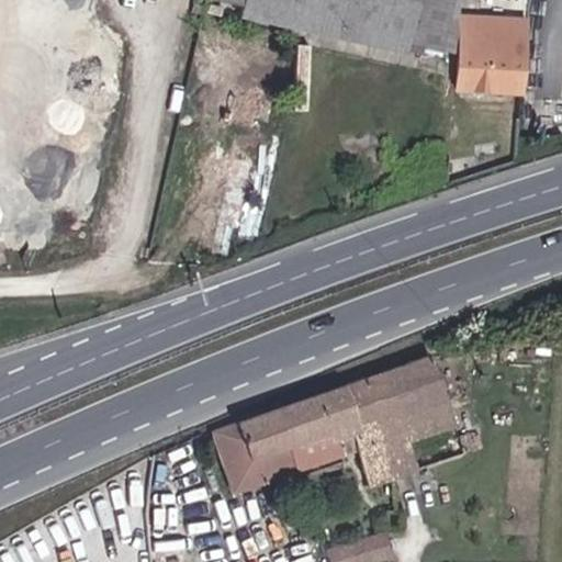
[(460,0),(221,0),(246,6),(242,18),(411,55),(418,42),(458,54),(459,33),(460,0)]
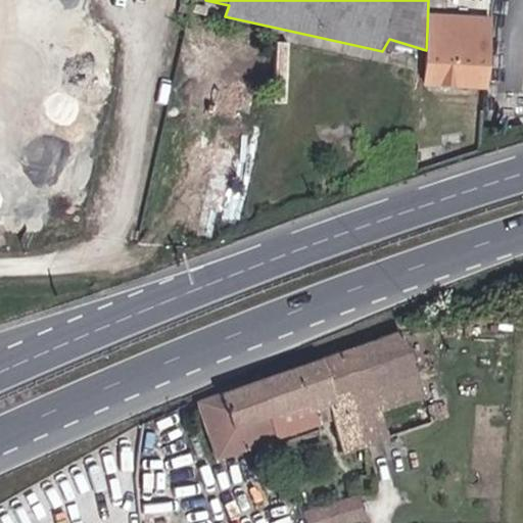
[(461,35),(427,31),(426,50),(426,84),(490,87),(492,26),(462,25),(461,35)]
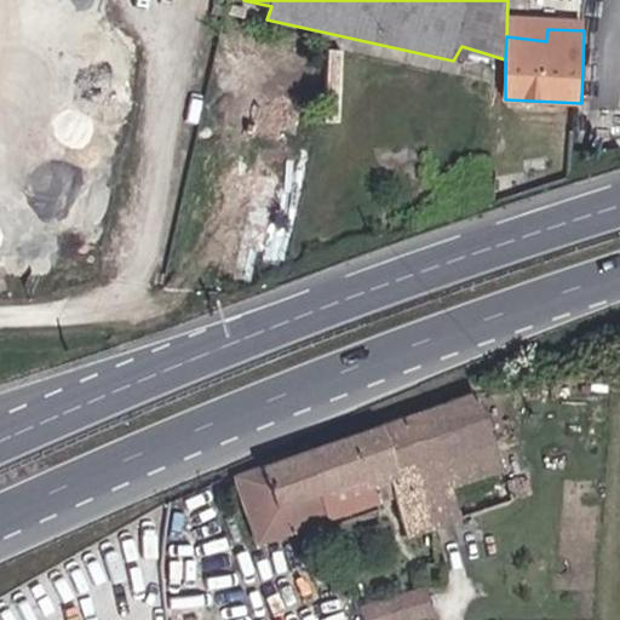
[(262,280),(277,173),(251,170),(235,276),(262,280)]
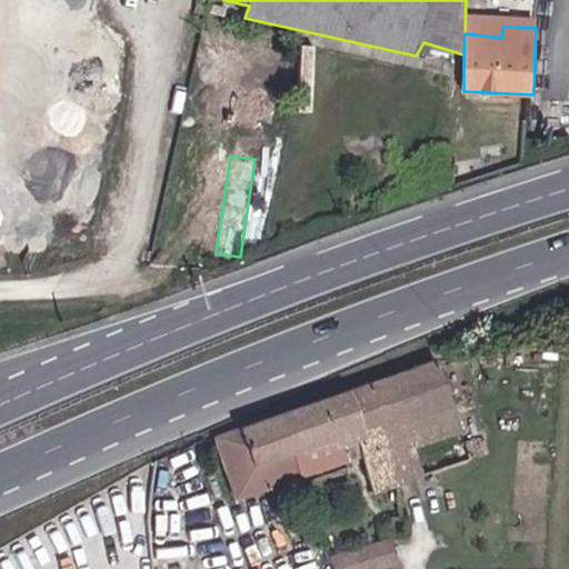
[(475,462),(435,362),(216,439),(236,499),(367,457),(380,495),(475,462)]
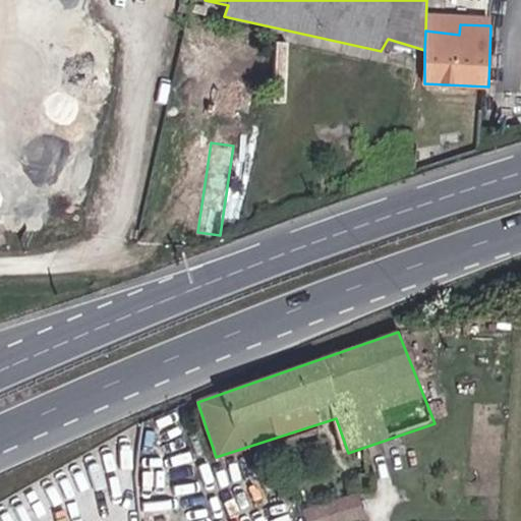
[(358,491),(303,510),(306,520),(351,520),(366,515),(358,491)]
